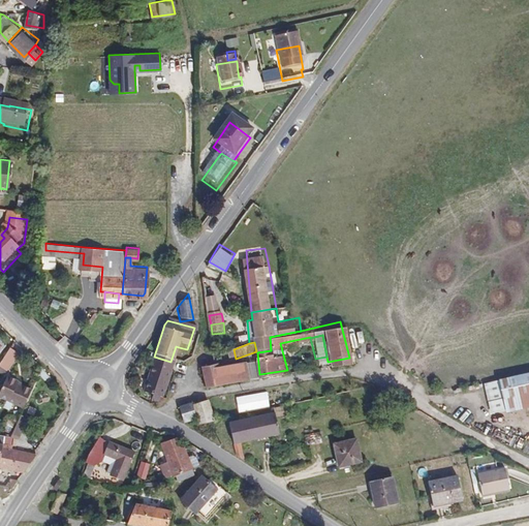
[(18,349),(10,345),(0,364),(8,368),(18,349)]
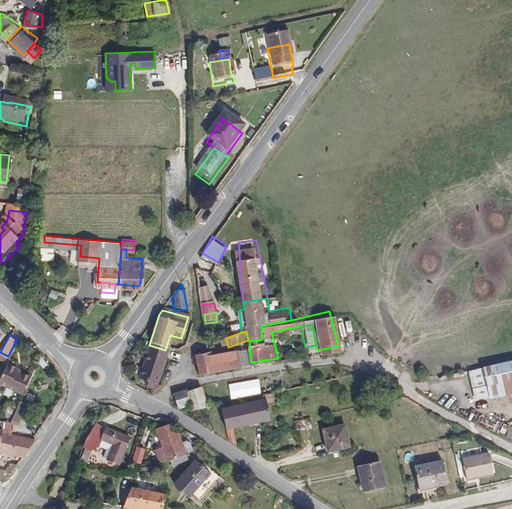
[(140,389),(146,391),(149,387),(150,388),(165,350),(149,345),(134,380),(141,384),(140,389)]
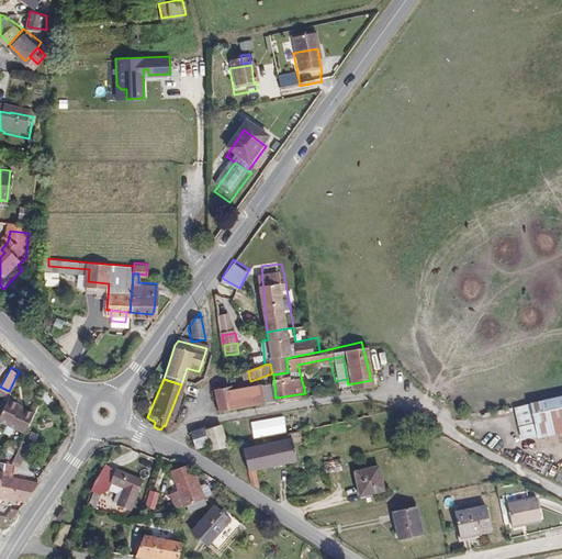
[(258,391),(260,403),(276,398),(274,387),(268,388),(268,390),(258,391)]
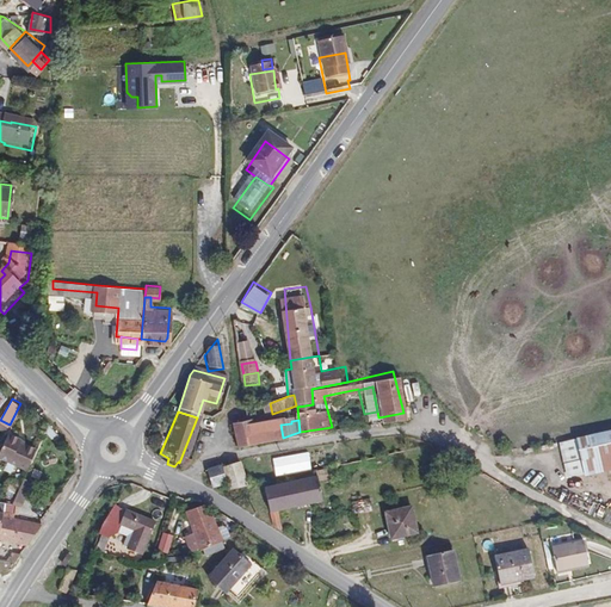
[(236,450),(283,438),(281,425),(253,431),(251,422),(247,422),(233,427),(236,450)]
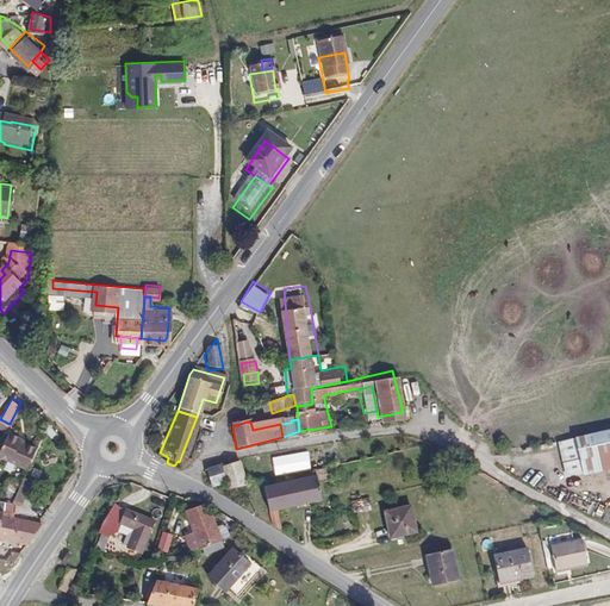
[(609,429),(576,436),(583,469),(609,462),(609,429)]
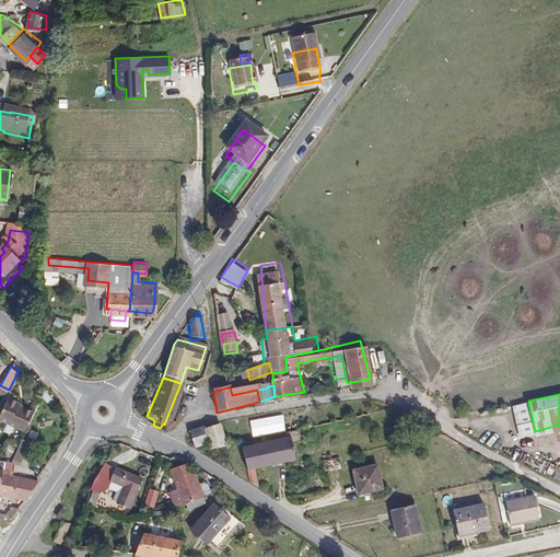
[(0,419),(23,429),(31,409),(14,403),(14,401),(3,396),(0,404),(0,419)]
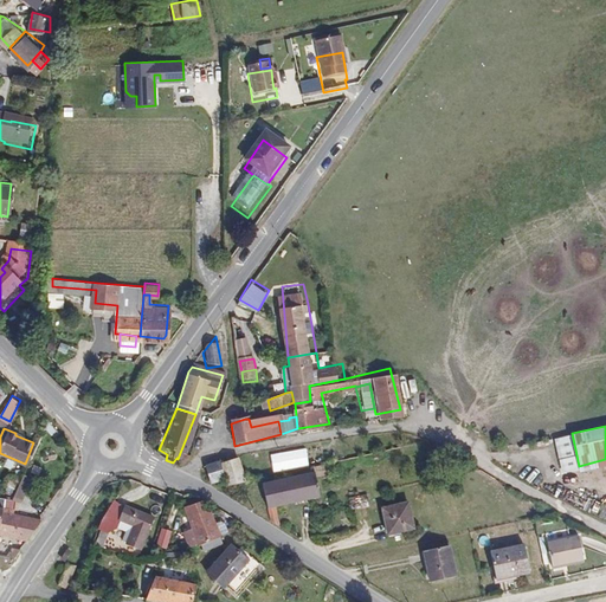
[(572,433),(559,437),(565,468),(579,466),(572,433)]
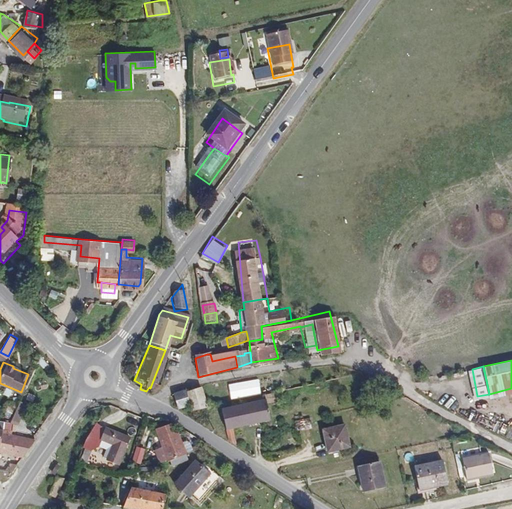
[(50,377),(44,370),(42,377),(47,381),(50,377)]
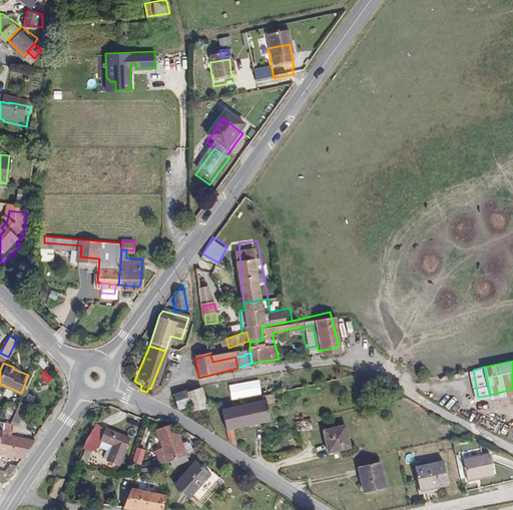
[(204,389),(186,394),(189,408),(191,413),(209,409),(204,389)]
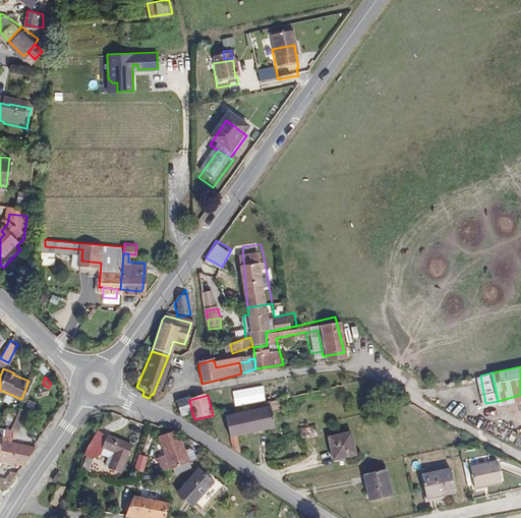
[(189,400),(176,403),(178,415),(180,416),(192,414),(189,400)]
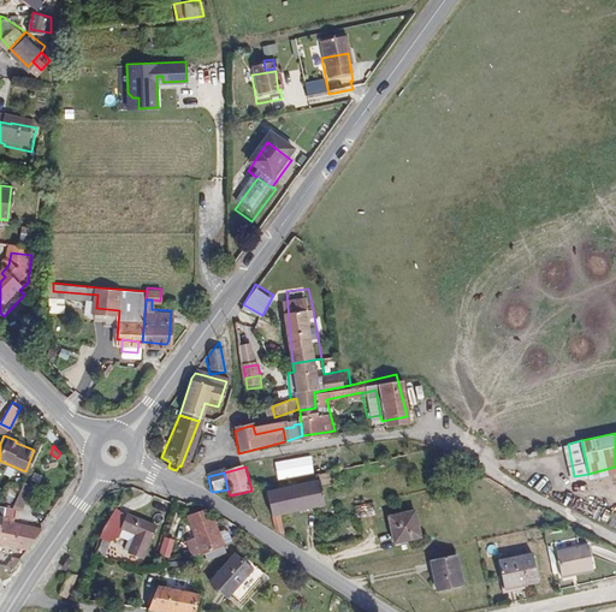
[(262,492),(270,528),(283,535),(278,514),(324,501),(319,483),(330,481),(329,473),(317,475),(318,480),(262,492)]
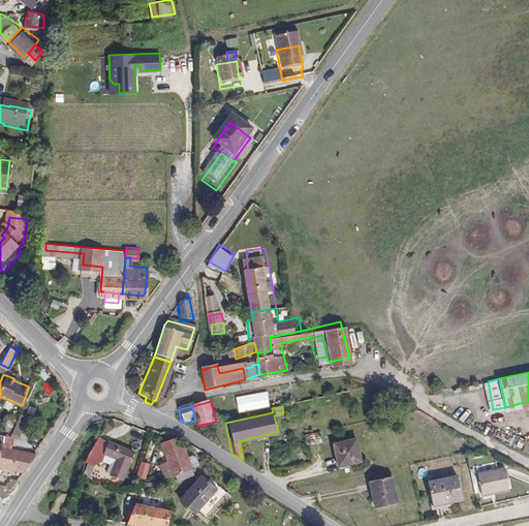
[(28,428),(23,440),(19,452),(25,452),(27,446),(30,446),(35,432),(28,428)]
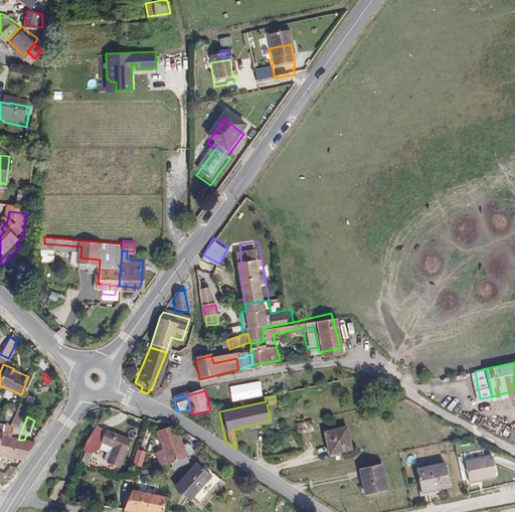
[(184,453),(168,420),(152,429),(168,460),(184,453)]
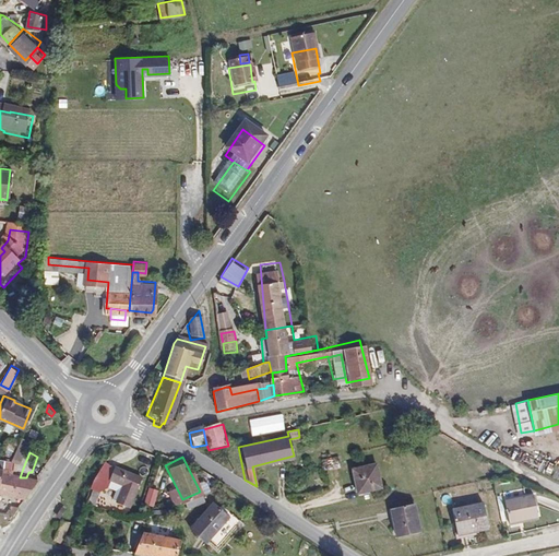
[(119,478),(115,495),(127,499),(137,471),(111,461),(107,474),(119,478)]
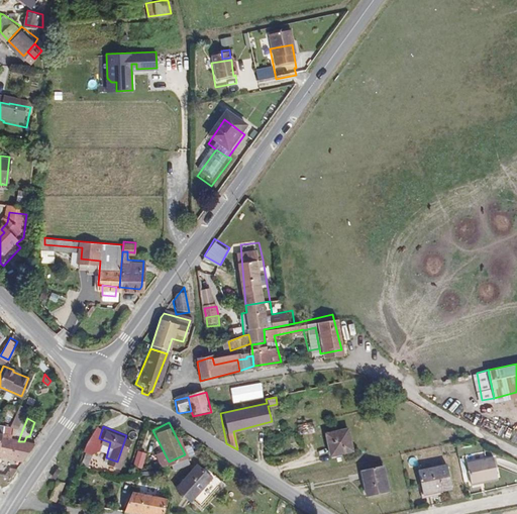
[(344,427),(323,432),(328,451),(349,446),(344,427)]
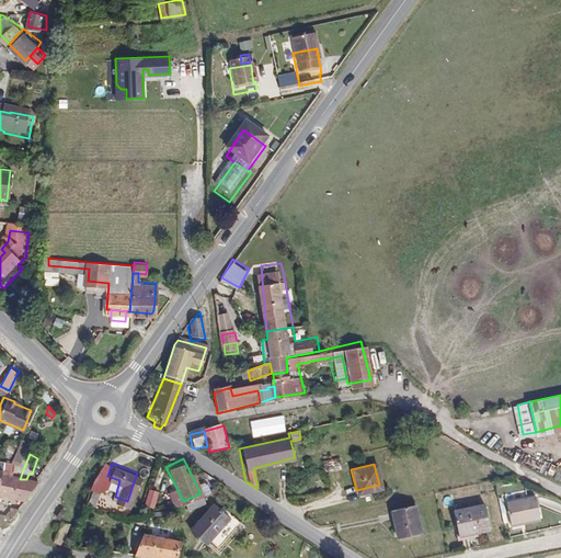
[(110,493),(115,497),(119,480),(107,476),(105,482),(113,486),(110,493)]
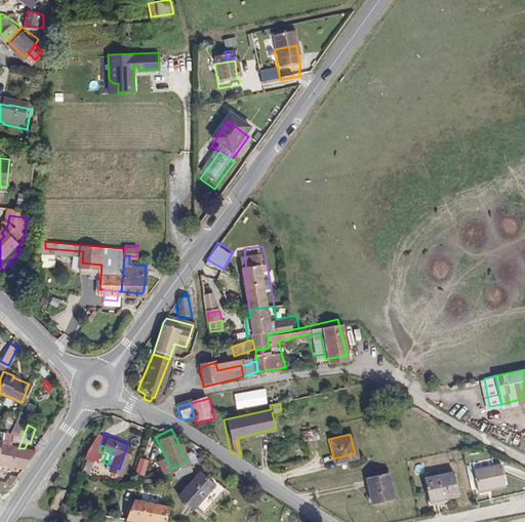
[(8,459),(23,462),(25,448),(18,448),(10,447),(9,455),(8,459)]
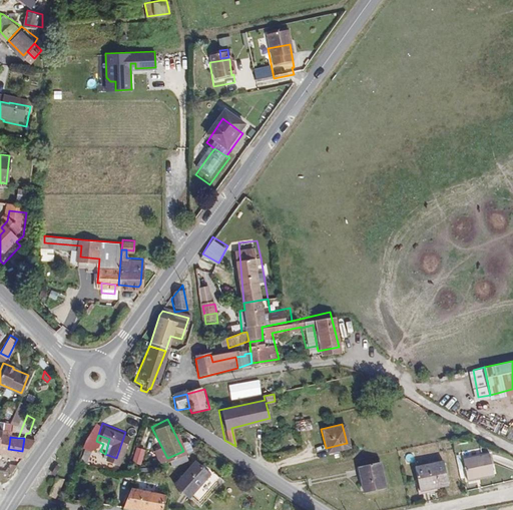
[(0,465),(6,466),(8,449),(9,445),(0,443),(0,465)]
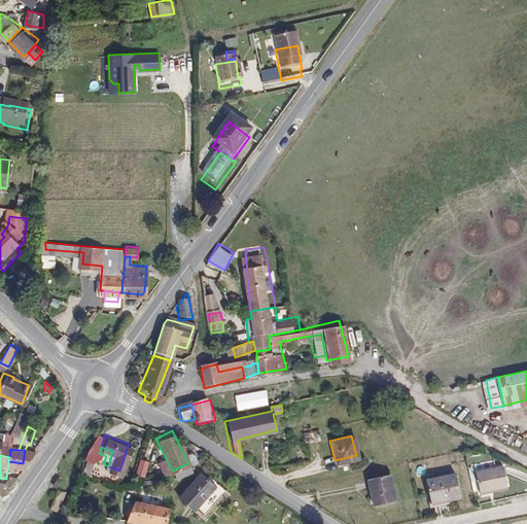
[(91,457),(83,455),(80,467),(86,469),(91,457)]
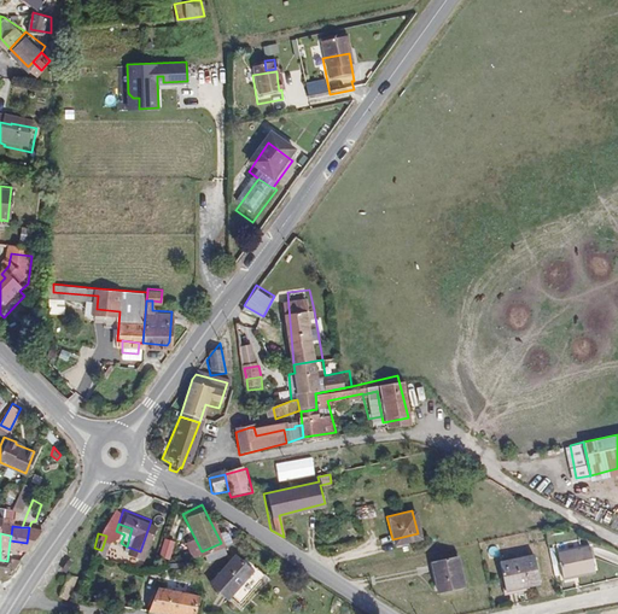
[(158,533),(156,550),(165,553),(168,534),(163,534),(158,533)]
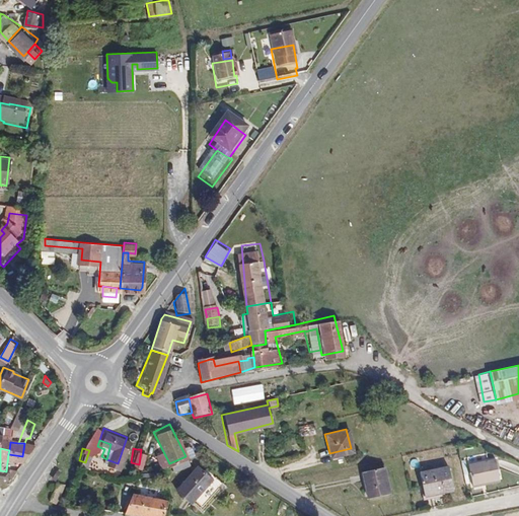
[(39,458),(22,456),(8,454),(6,471),(5,476),(24,480),(39,458)]
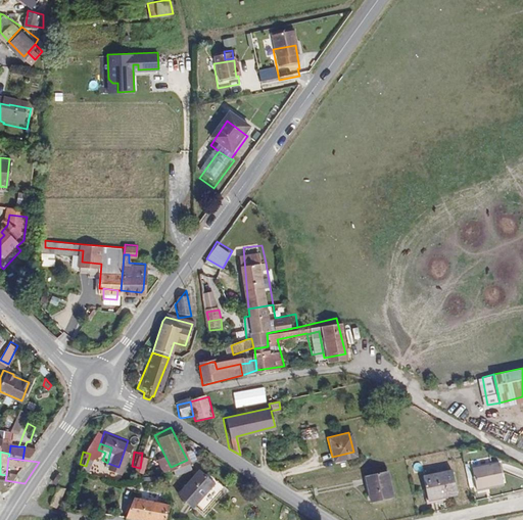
[(500,458),(473,464),(477,483),(504,478),(500,458)]
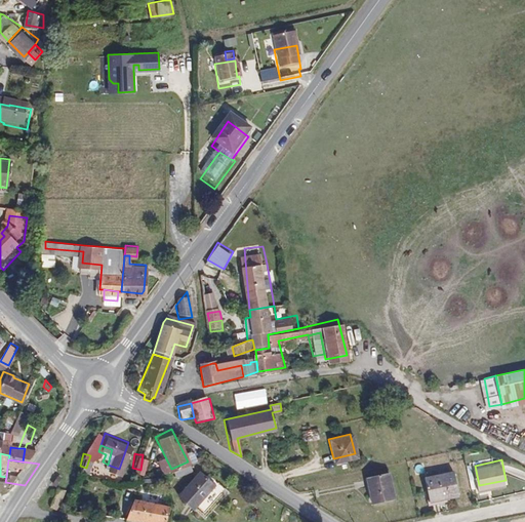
[(188,476),(176,494),(192,504),(198,495),(209,476),(193,467),(188,476)]
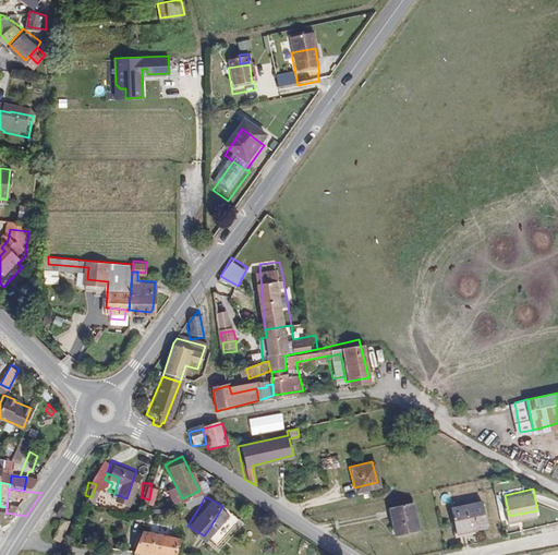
[(483,496),(453,504),(460,530),(489,523),(483,496)]
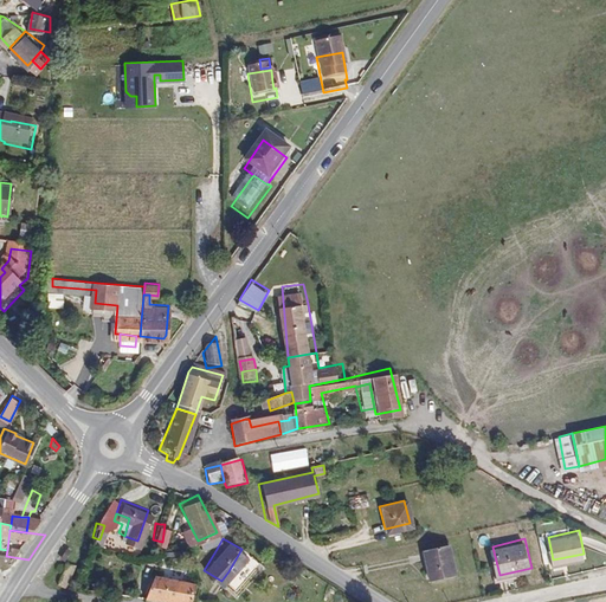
[(65,547),(62,544),(56,552),(58,555),(65,547)]
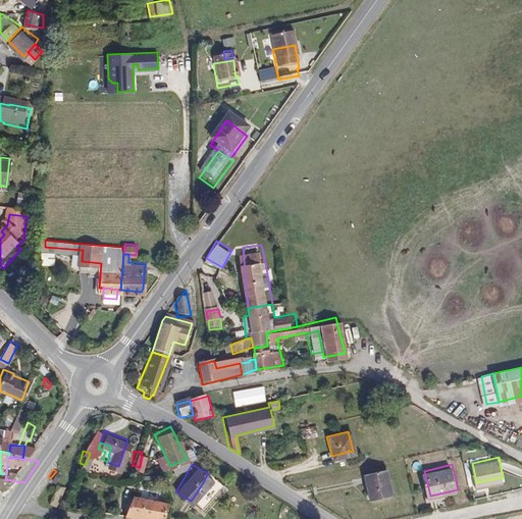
[(385,470),(365,475),(371,503),(393,498),(385,470)]
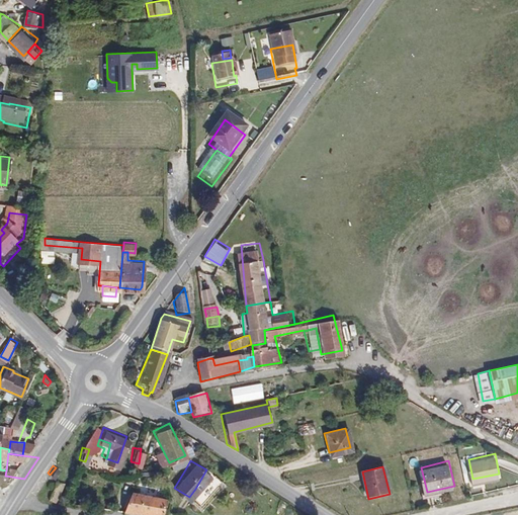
[(51,479),(44,498),(53,500),(60,482),(51,479)]
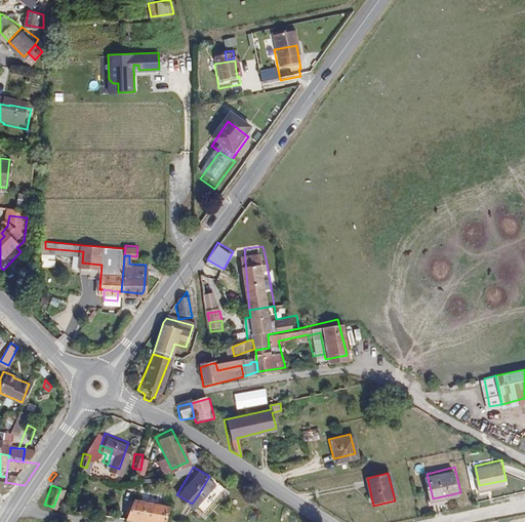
[(131,493),(126,516),(162,520),(165,500),(131,493)]
